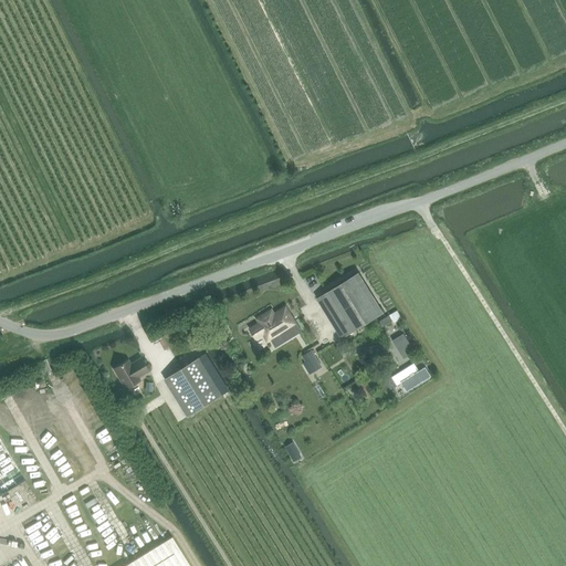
[(325,293),(349,333),(384,312),(359,272),(325,293)]
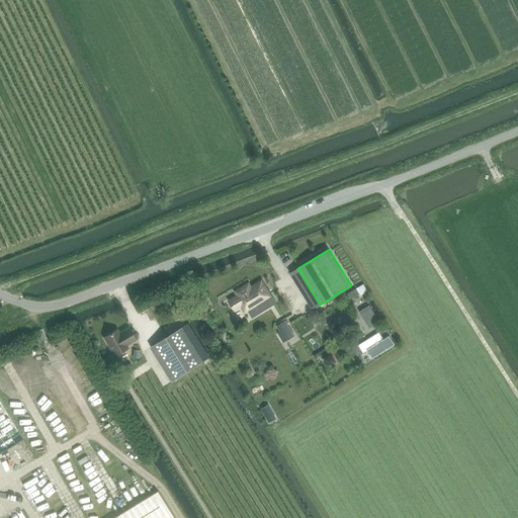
[(231,300),(230,300),(235,309),(236,309),(242,305),(244,304),(248,311),(257,305),(259,308),(273,298),(262,281),(251,287),(249,283),(245,286),(236,291),(239,295),(237,296),(231,300)]
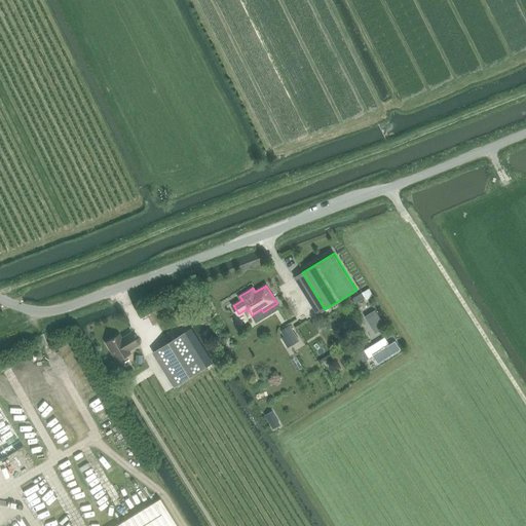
[(298,340),(290,327),(284,330),(287,335),(293,344),(298,340)]
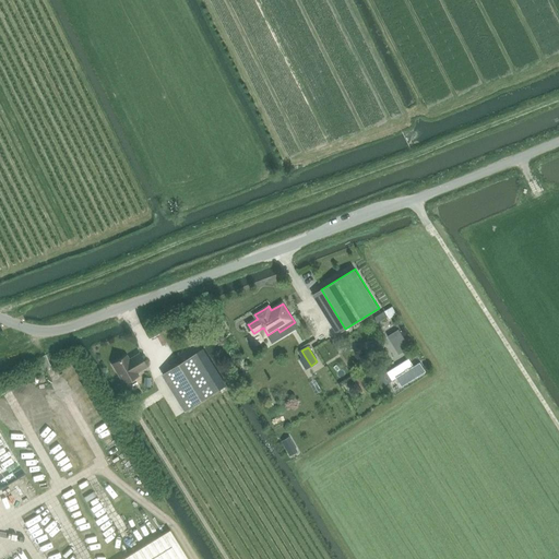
[(113,364),(123,383),(139,375),(137,372),(146,367),(139,354),(129,359),(127,356),(113,364)]
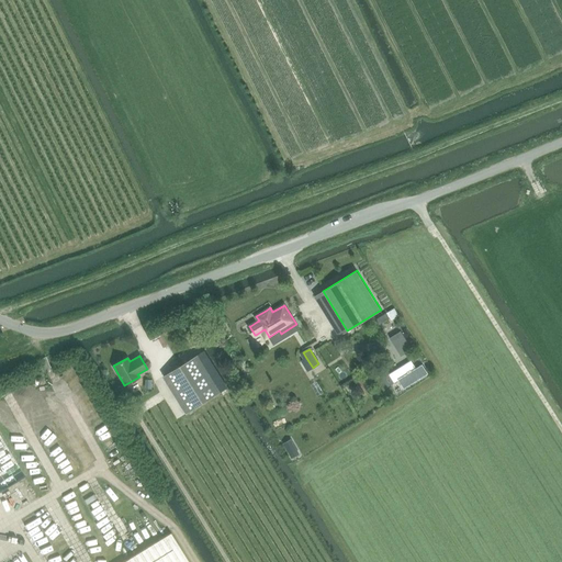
[(412,360),(389,374),(394,383),(400,380),(405,389),(428,374),(422,366),(416,369),(412,360)]
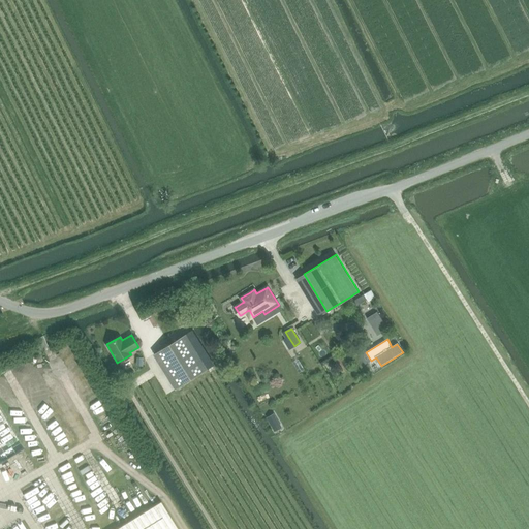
[(172,343),(155,353),(163,368),(181,356),(172,343)]
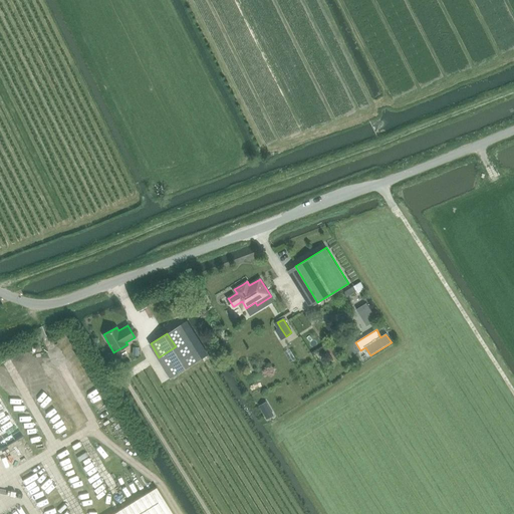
[(281,351),(286,362),(294,359),(289,347),(281,351)]
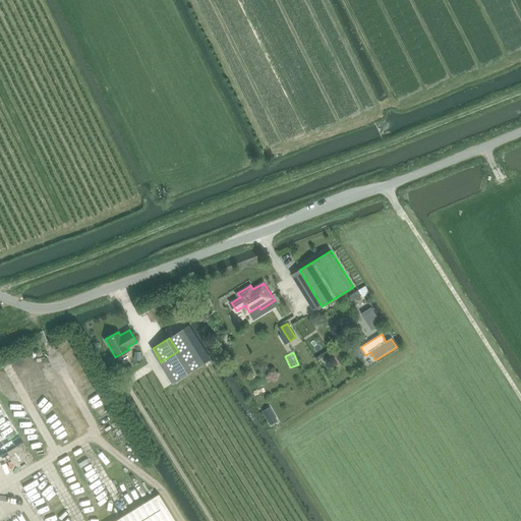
[(35,367),(40,362),(32,355),(26,360),(35,367)]
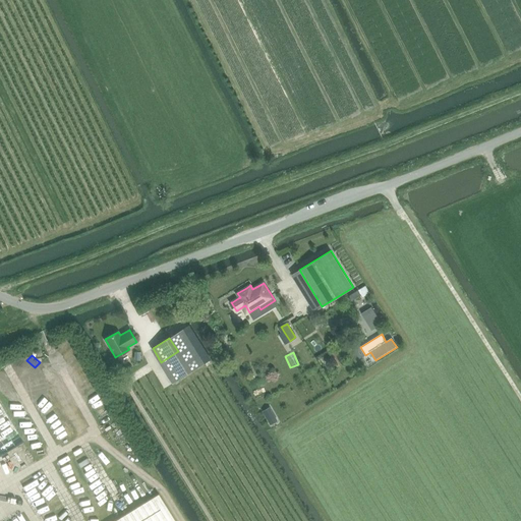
[(22,367),(18,375),(22,378),(27,369),(22,367)]
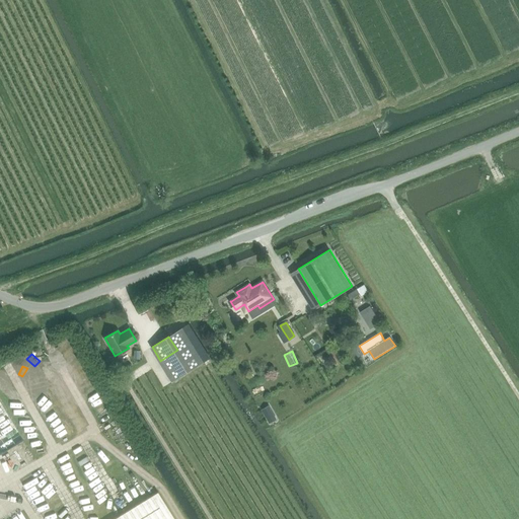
[(30,388),(36,376),(30,373),(27,377),(28,378),(25,385),(30,388)]
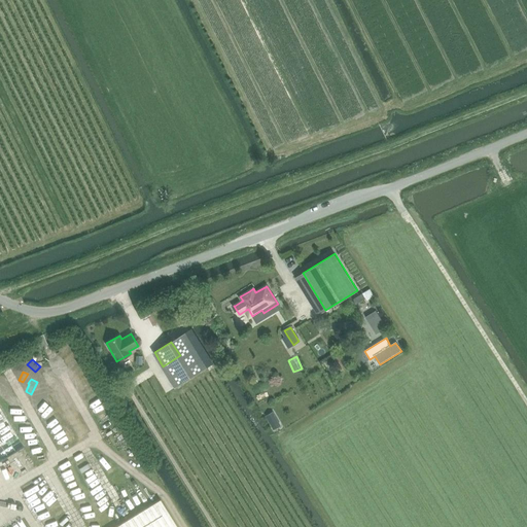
[(90,381),(78,387),(91,409),(102,402),(90,381)]
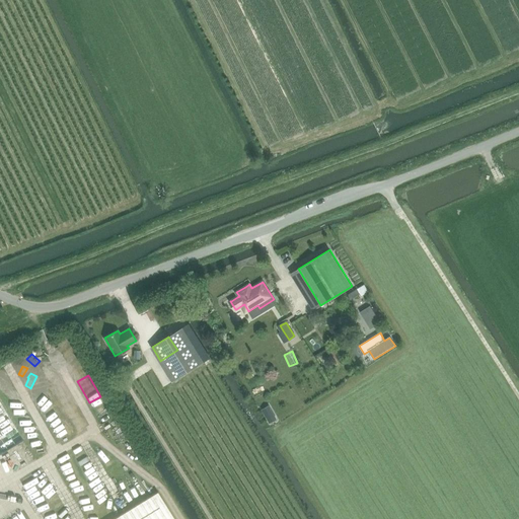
[(61,402),(69,398),(66,393),(58,397),(61,402)]
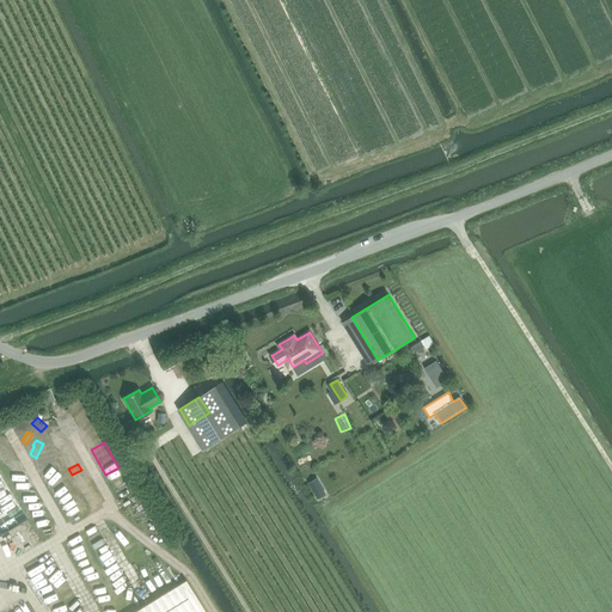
[(47,477),(51,467),(47,465),(41,475),(47,477)]
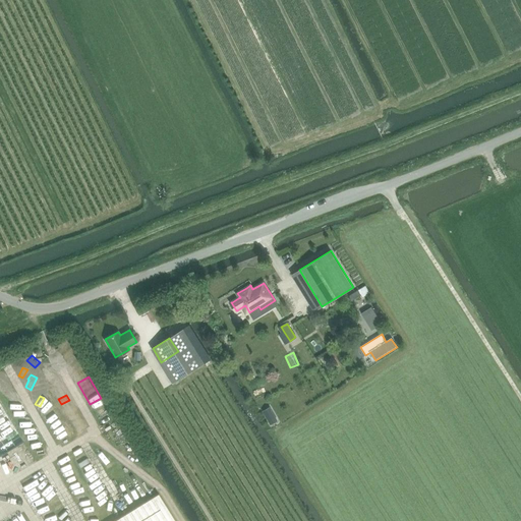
[(0,400),(0,455),(24,441),(0,400)]
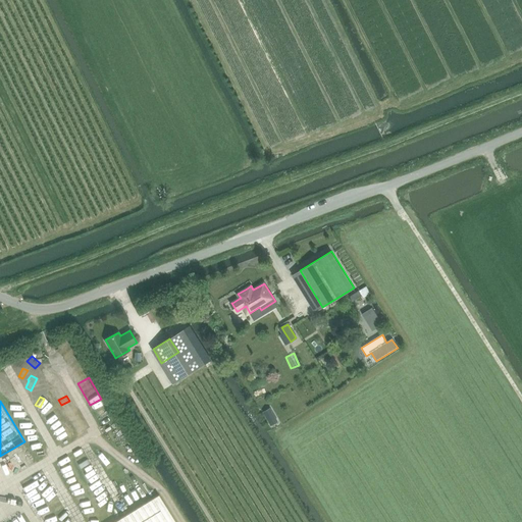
[(45,417),(52,409),(48,406),(42,413),(45,417)]
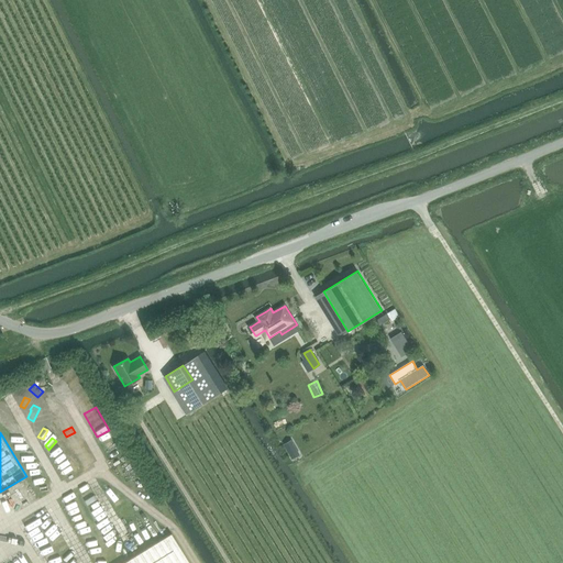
[(300,455),(294,444),(286,449),(293,460),(300,455)]
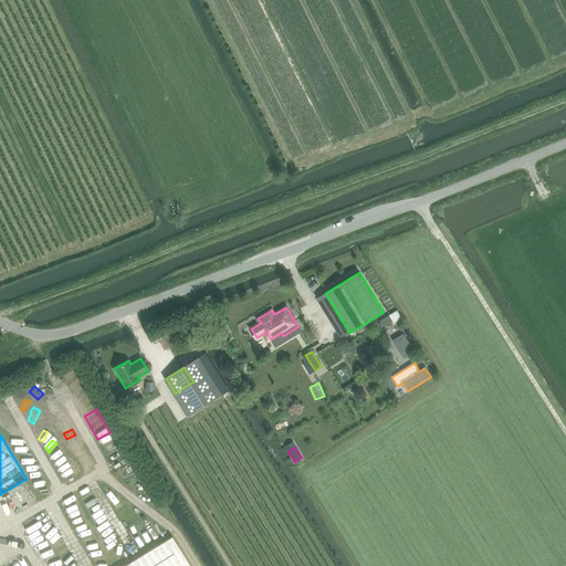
[(49,453),(51,458),(61,452),(59,448),(49,453)]
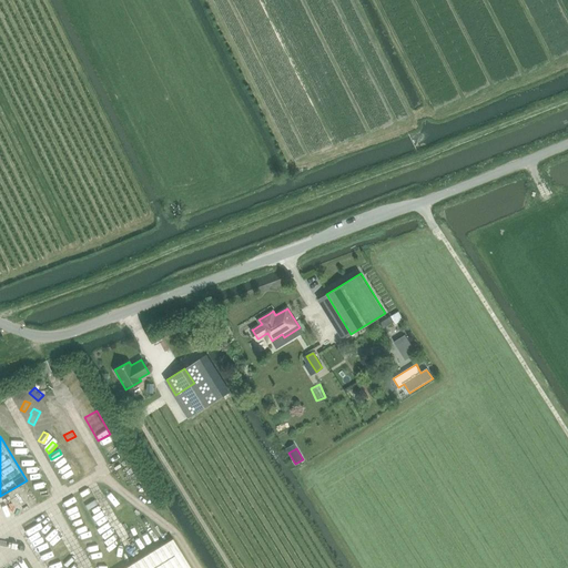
[(83,456),(78,459),(82,469),(88,466),(83,456)]
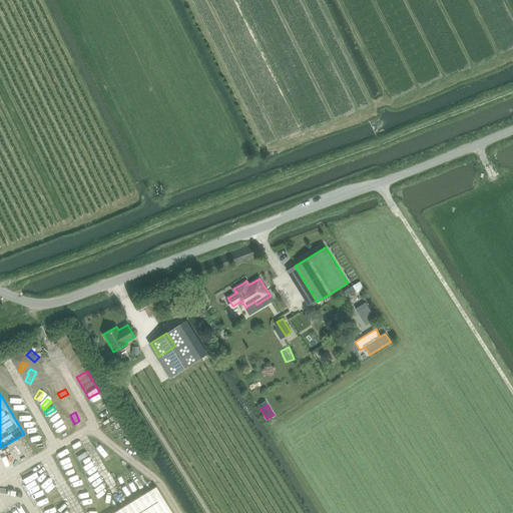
[(57,416),(49,422),(56,430),(63,423),(57,416)]
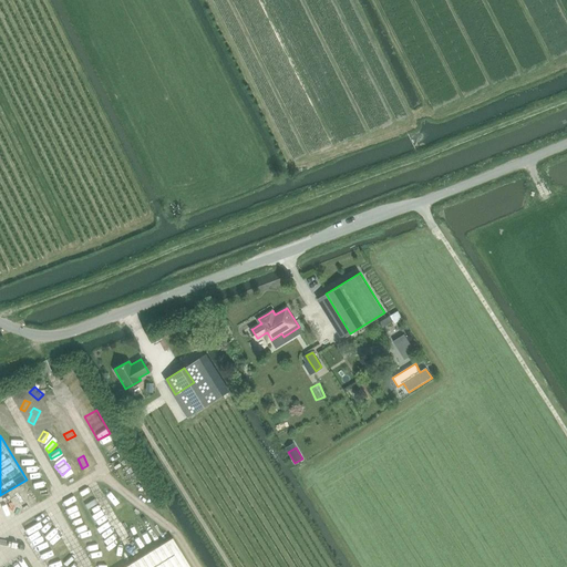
[(21,498),(27,496),(22,486),(17,490),(21,498)]
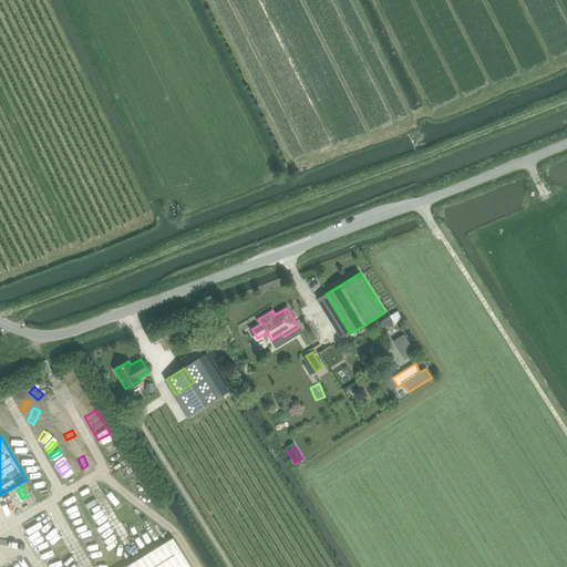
[(85,507),(96,501),(89,490),(79,496),(85,507)]
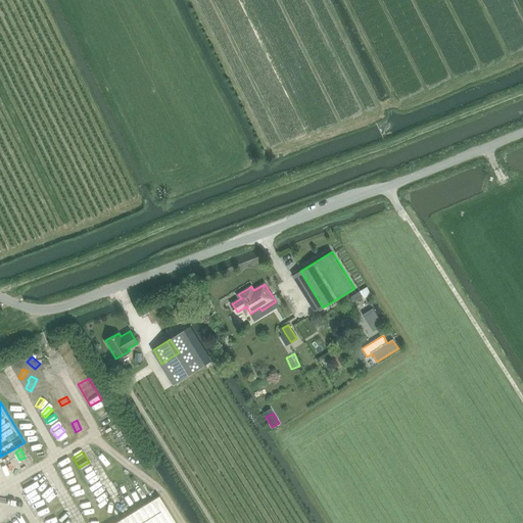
[(11,455),(5,458),(11,468),(17,464),(11,455)]
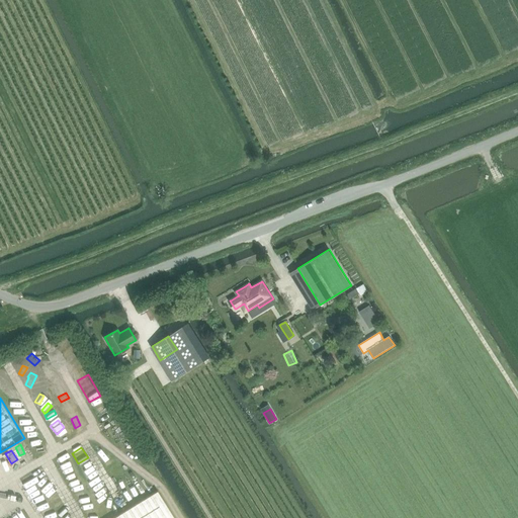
[(61,473),(73,465),(67,457),(62,461),(63,463),(57,467),(61,473)]
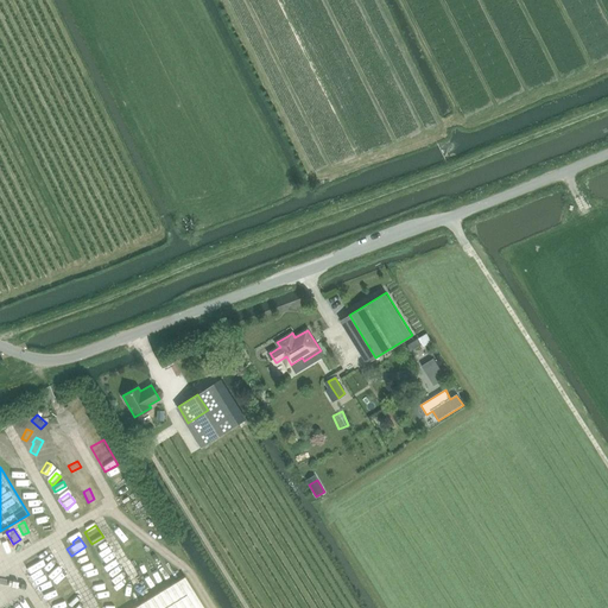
[(58,550),(51,553),(56,564),(63,561),(58,550)]
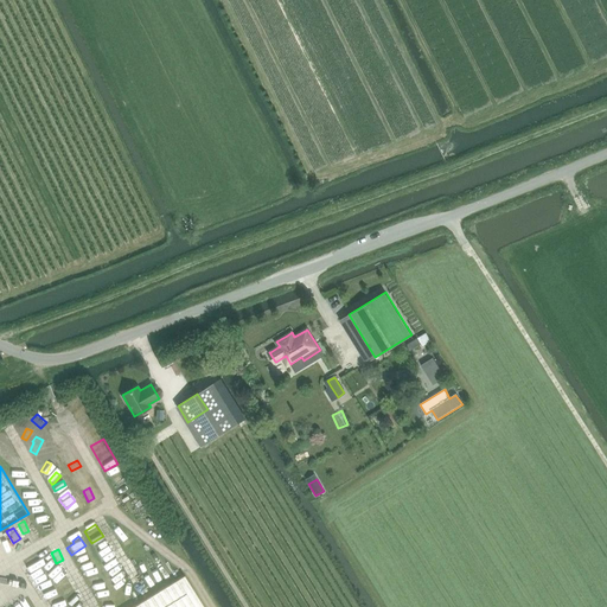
[(45,557),(50,567),(56,564),(50,555),(45,557)]
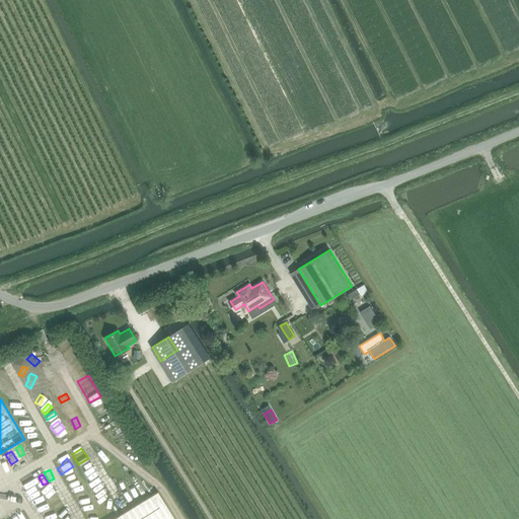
[(0,502),(10,495),(6,489),(0,492),(0,502)]
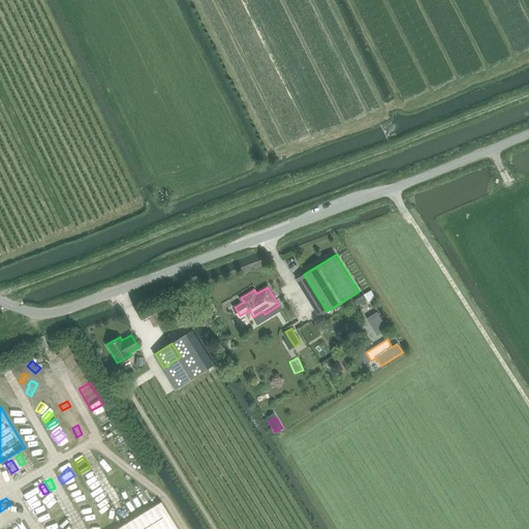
[(177,528),(160,501),(116,528),(177,528)]
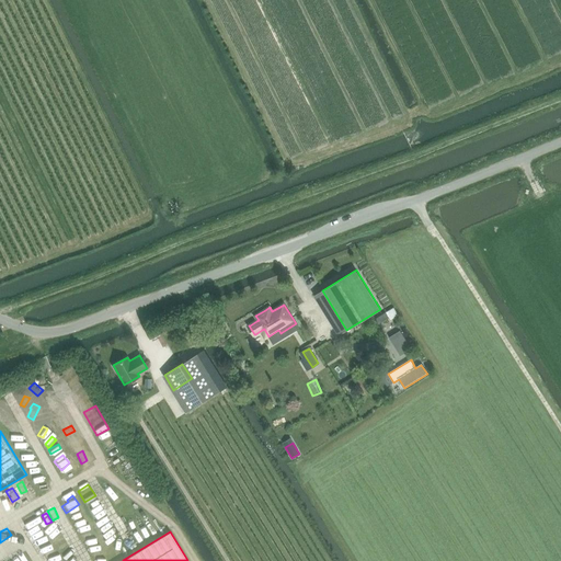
[(76,556),(86,558),(90,538),(81,536),(76,556)]
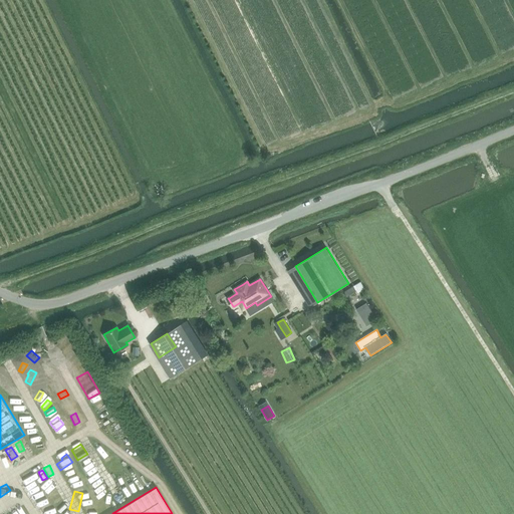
[(2,501),(6,505),(12,498),(9,495),(2,501)]
